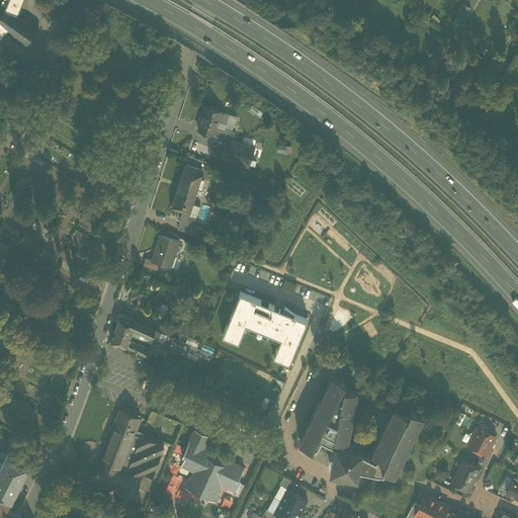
[(0,38),(8,29),(26,46),(26,45),(23,41),(34,23),(38,25),(38,24),(17,16),(23,0),(8,0),(4,10),(0,17),(0,38)]
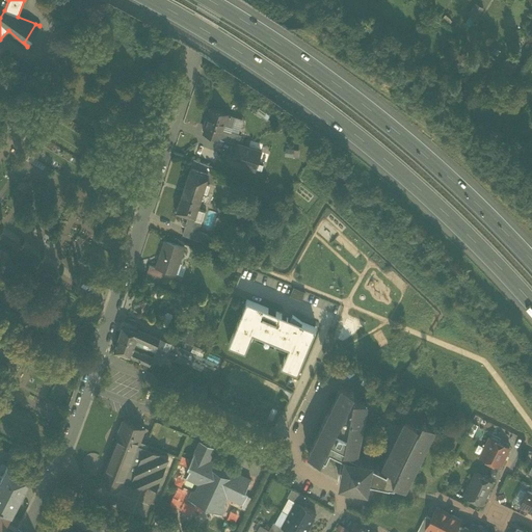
[(27,46),(40,26),(35,24),(24,43),(27,46)]
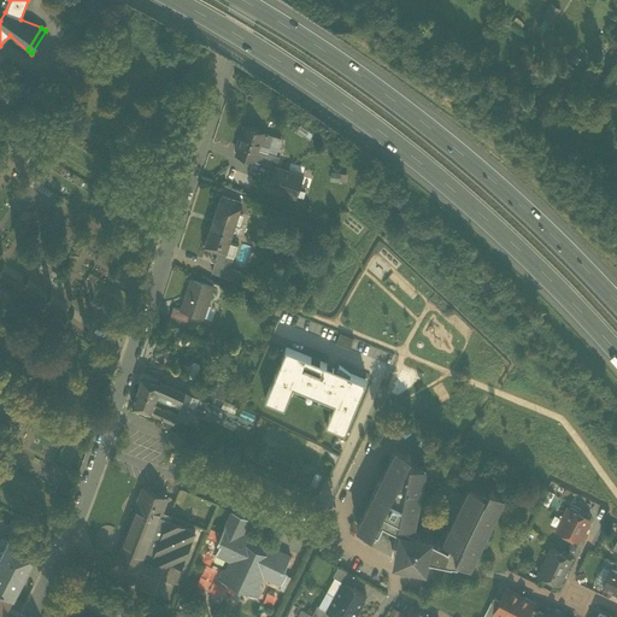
[(254,159),(258,148),(259,144),(263,133),(244,125),(240,136),(241,136),(236,153),(254,159)]
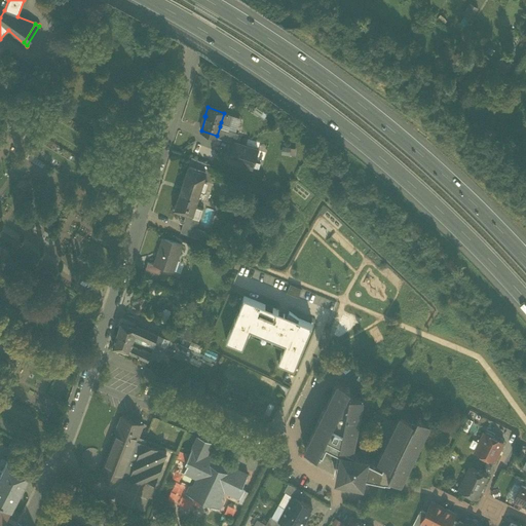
[(224,113),(221,122),(229,125),(233,115),(224,112),(224,113)]
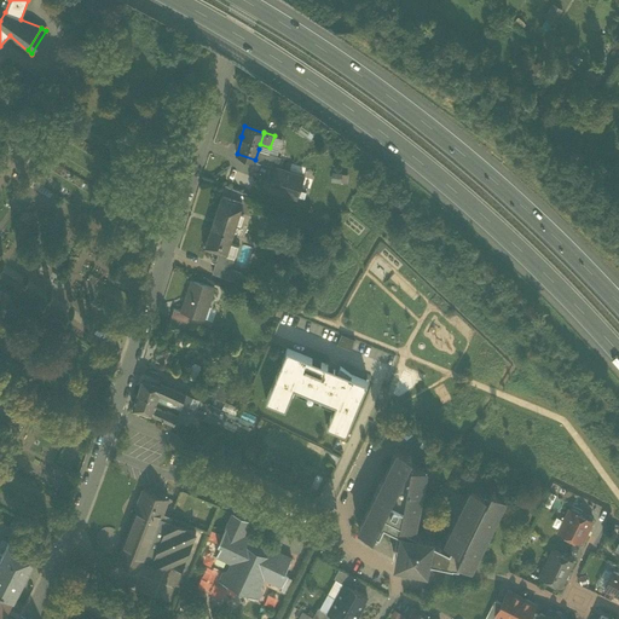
[(282,138),(275,136),(270,148),(260,144),(259,149),(276,155),(282,138)]
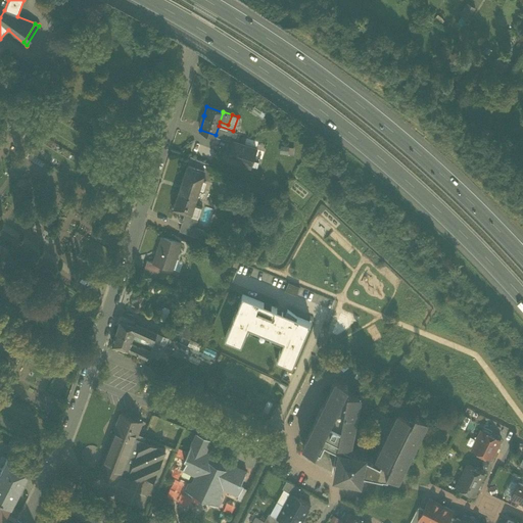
[(216,135),(221,137),(221,136),(232,140),(234,141),(237,132),(233,131),(219,126),(216,135)]
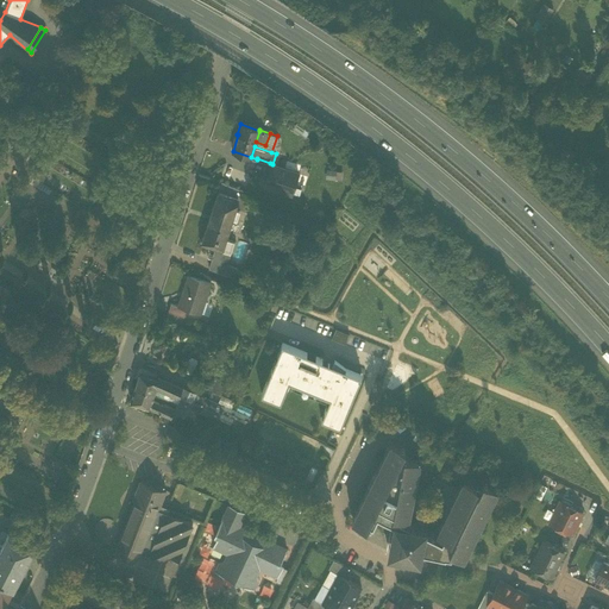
[(300,174),(272,164),(270,163),(263,183),(293,194),(300,174)]
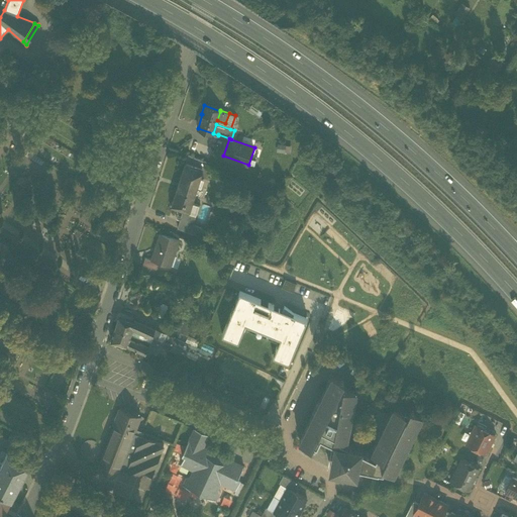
[(278,143),(277,151),(285,151),(286,143),(278,143)]
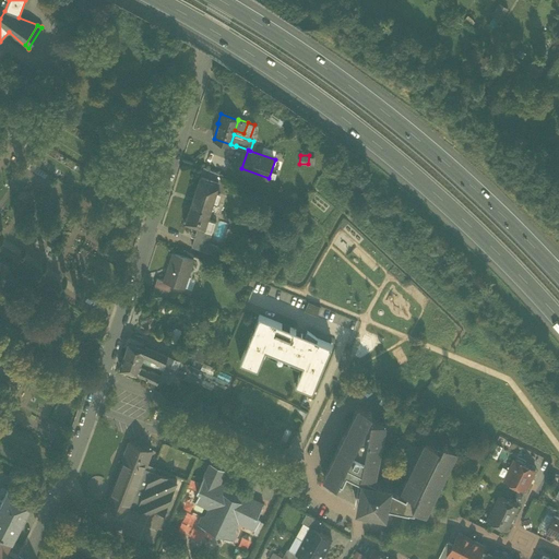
[(198,228),(195,233),(194,237),(209,242),(215,222),(207,218),(213,201),(217,203),(221,193),(216,192),(218,183),(200,177),(185,224),(198,228)]
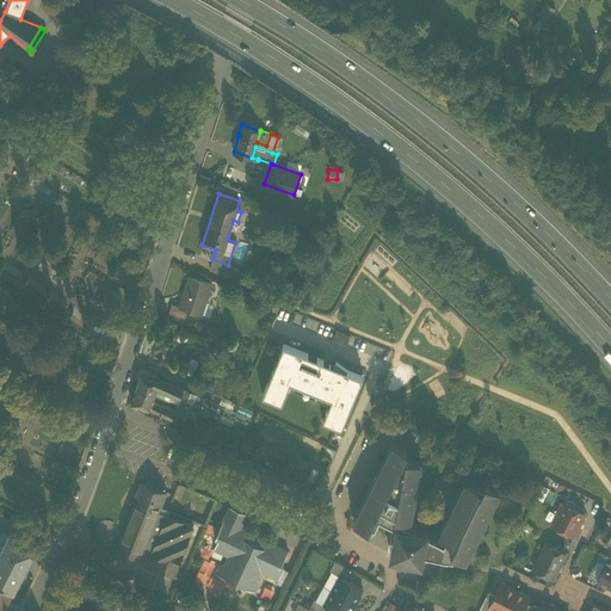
[(210,269),(234,278),(239,269),(228,265),(213,259),(210,269)]
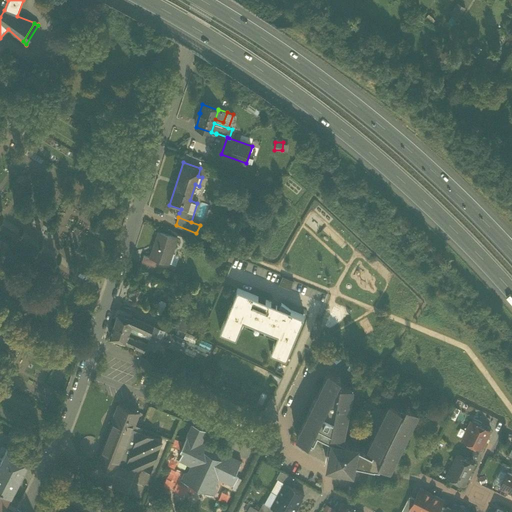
[(157,259),(169,263),(177,237),(158,231),(150,257),(157,259)]
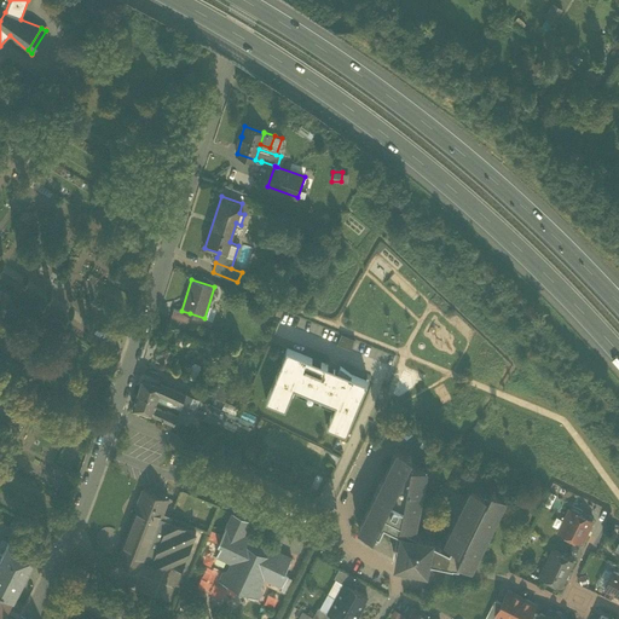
[(171,316),(187,322),(190,313),(181,311),(174,308),(171,316)]
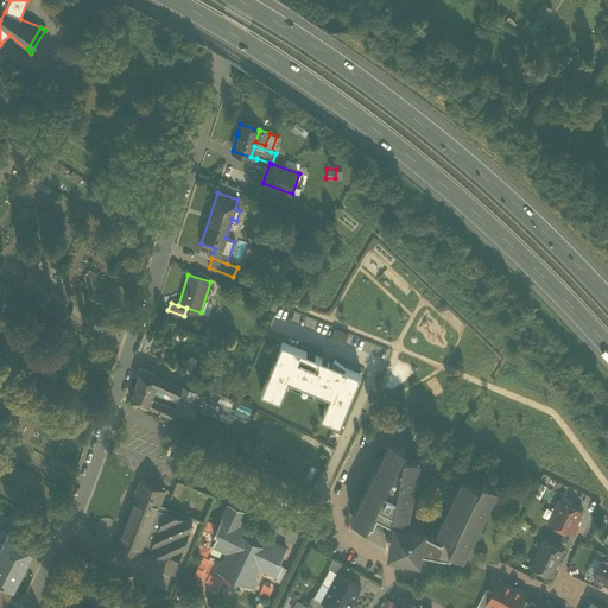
[(335,328),(330,337),(344,343),(349,333),(335,328)]
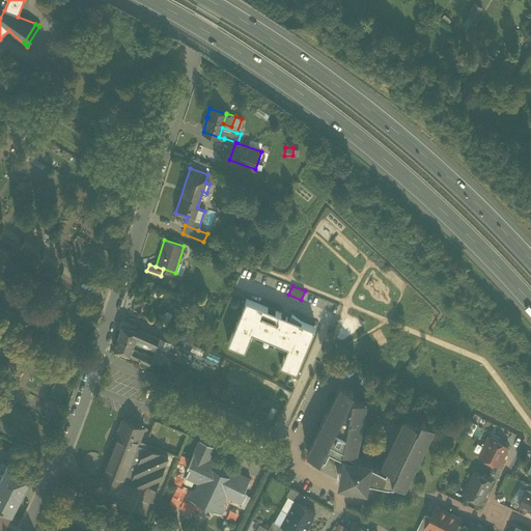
[(281,312),(246,298),(228,342),(245,350),(252,331),(287,345),(280,364),(297,371),(315,327),(302,322),(299,327),(288,323),(279,318),(281,312)]
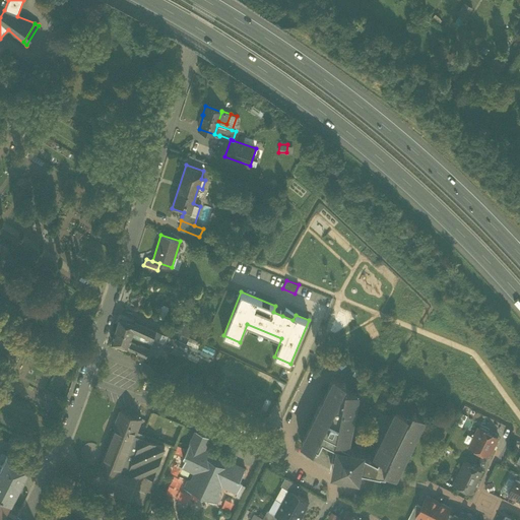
[(273,312),(282,316),(284,310),(275,306),(273,312)]
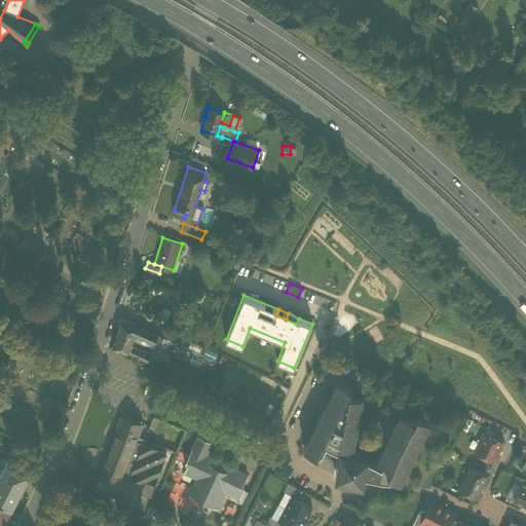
[(289,310),(288,313),(286,320),(296,324),(299,318),(289,310)]
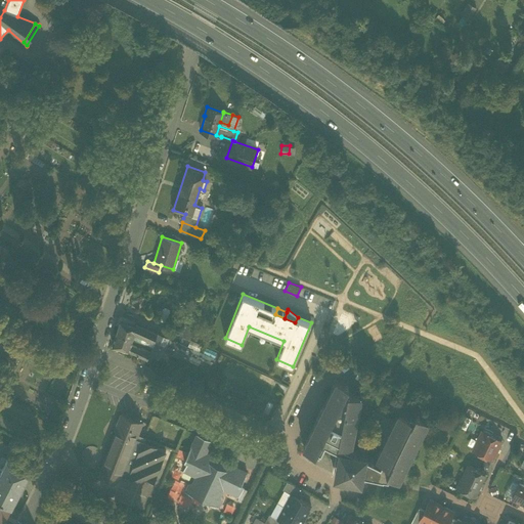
[(120,320),(136,325),(136,323),(137,322),(122,315),(118,316),(117,319),(116,323),(119,324),(120,320)]
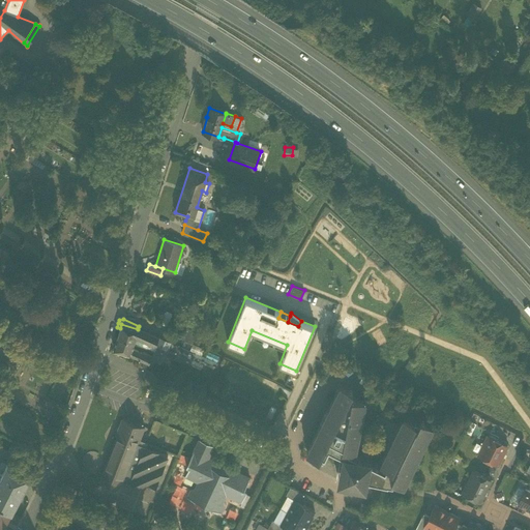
[(135,342),(137,334),(139,329),(138,329),(121,324),(120,328),(118,336),(135,342)]
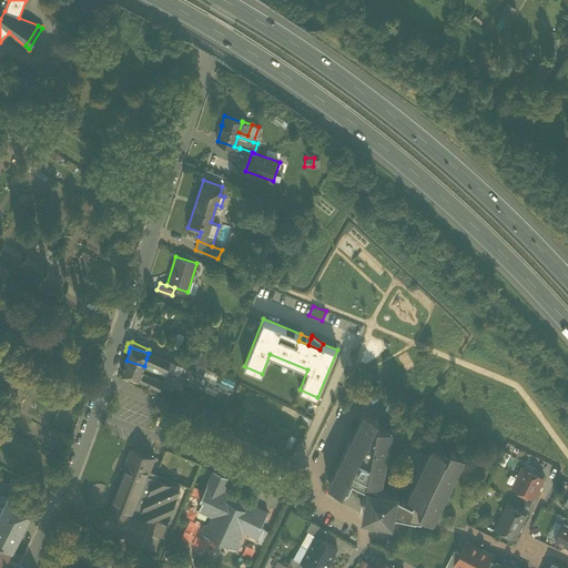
[(148,351),(148,353),(149,353),(146,358),(165,367),(169,361),(148,351)]
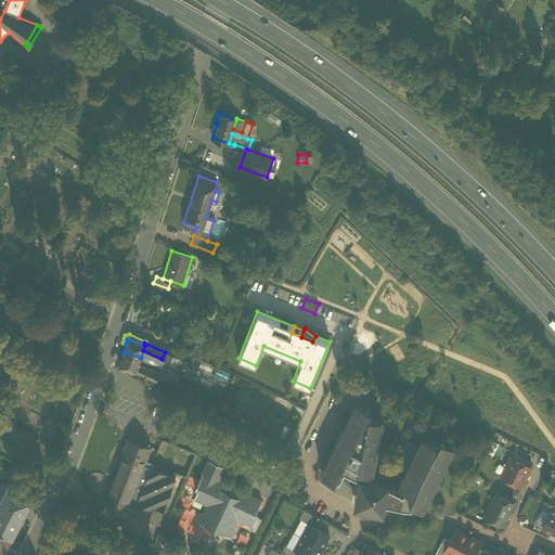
[(119,365),(136,371),(137,371),(139,364),(141,358),(124,352),(123,352),(119,365)]
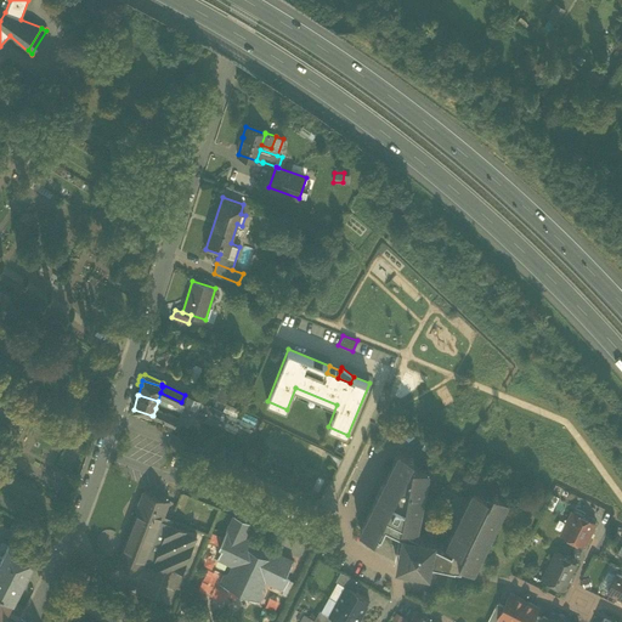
[(205,413),(209,406),(185,395),(181,402),(185,405),(186,403),(196,408),(205,413)]
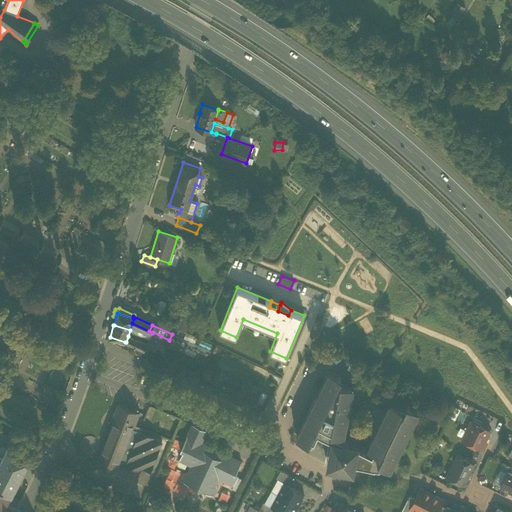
[(149,339),(158,343),(158,342),(161,336),(153,332),(152,333),(149,339)]
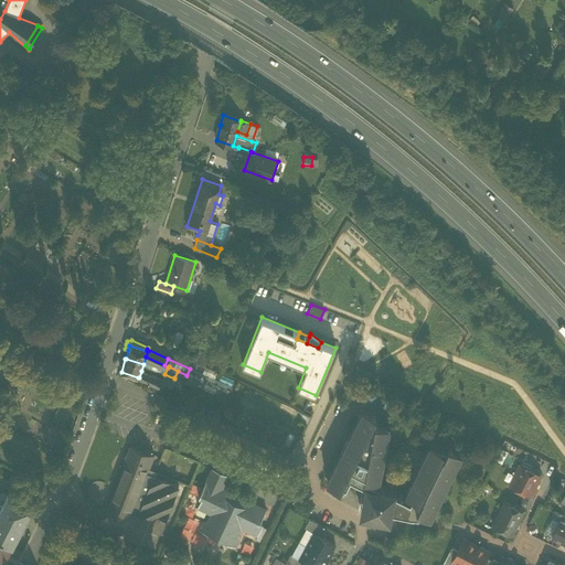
[(187,375),(199,381),(202,374),(190,369),(187,375)]
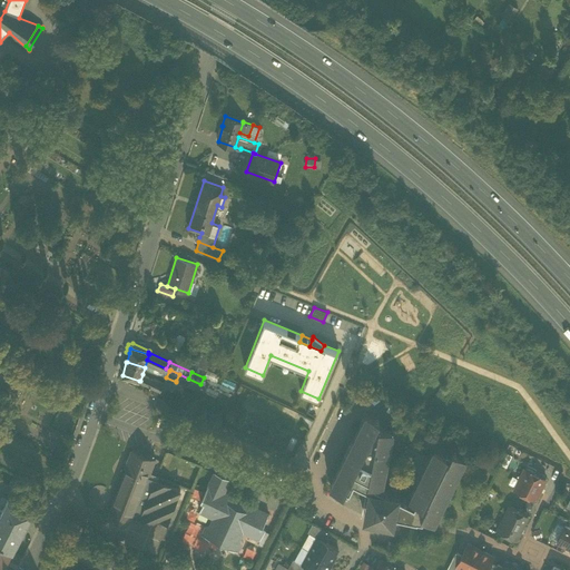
[(154,380),(143,374),(140,381),(139,381),(138,382),(160,392),(164,385),(163,384),(164,383),(154,379),(154,380)]
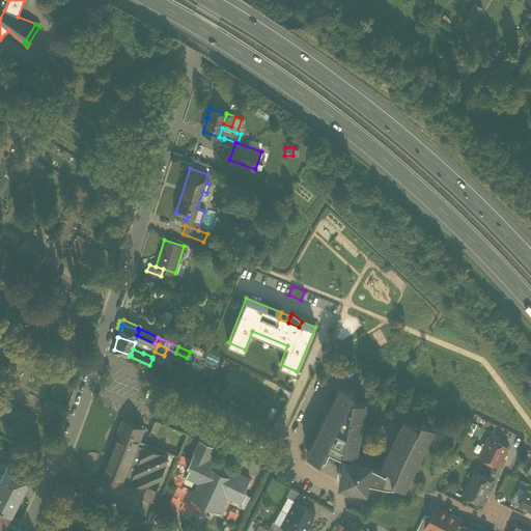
[(164,355),(185,363),(187,358),(175,353),(167,348),(164,355)]
